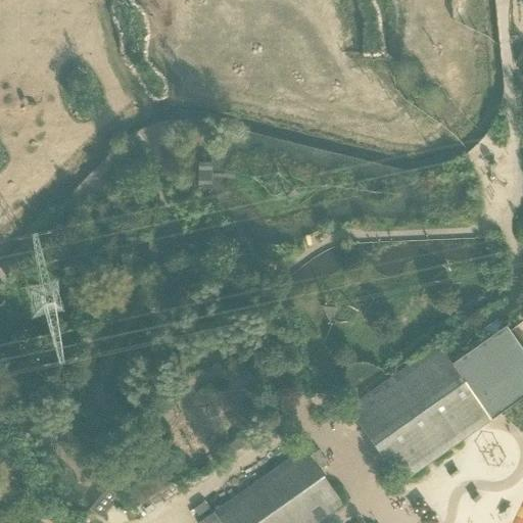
[(211,159),(197,159),(197,186),(211,186),(211,159)]
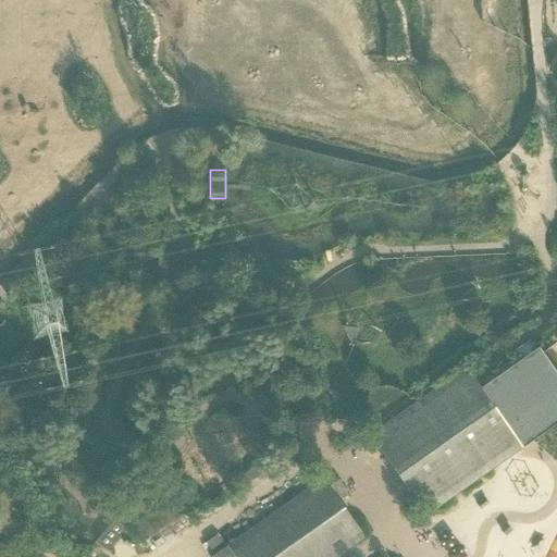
[(466,367),(369,435),(383,456),(387,462),(395,473),(400,481),(415,500),(425,517),(495,468),(512,455),(517,453),(522,448),(556,424),(556,374),(539,348),(481,388),(473,376),(469,371),(466,367)]
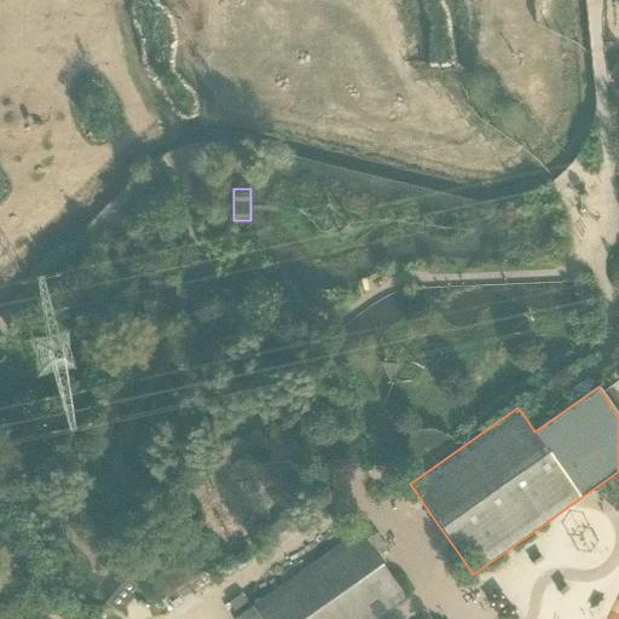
[(375,618),(405,597),(358,532),(235,618),(375,618)]
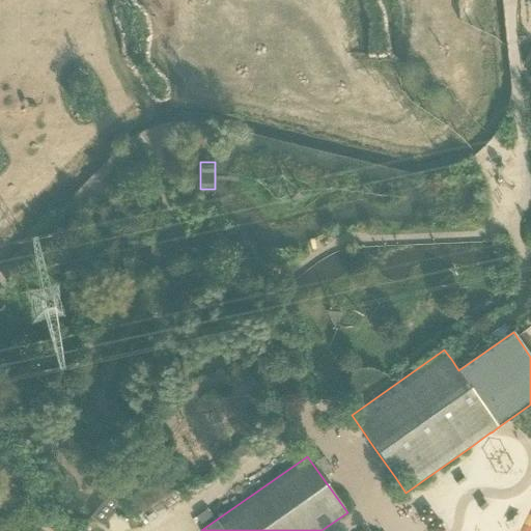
[(459,471),(451,478),(457,485),(466,478),(459,471)]
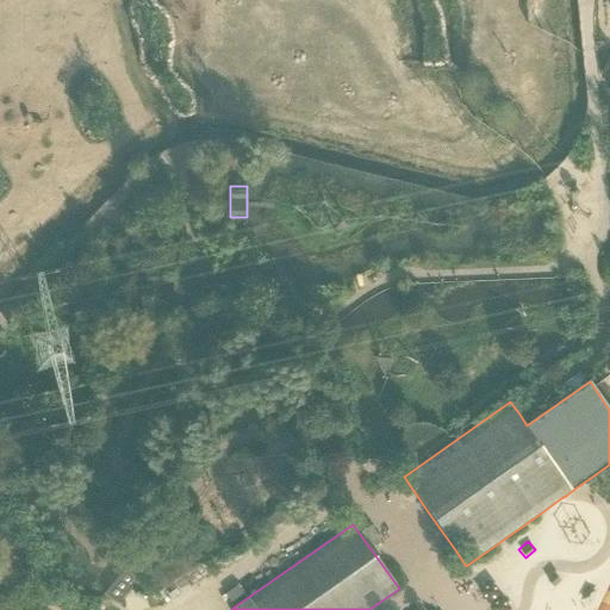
[(554,573),(547,580),(553,586),(561,579),(554,573)]
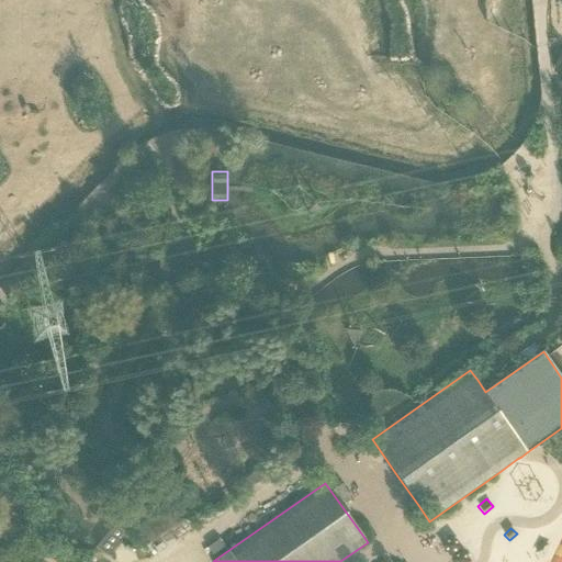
[(561,561),(561,535),(550,561),(561,561)]
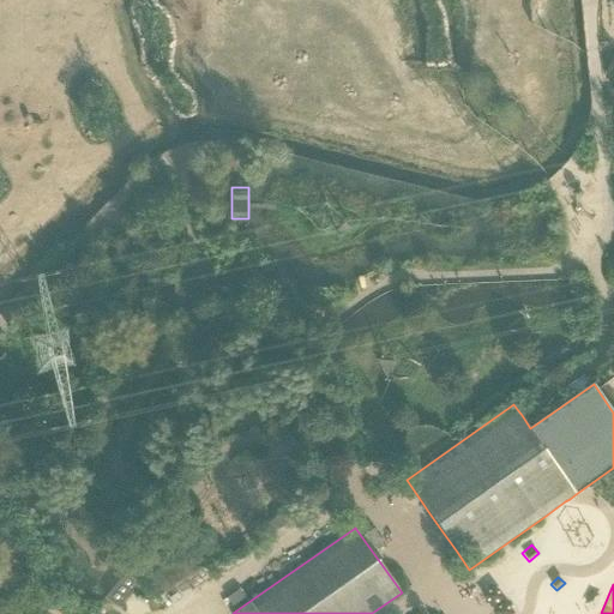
[(587,589),(582,602),(596,608),(601,595),(587,589)]
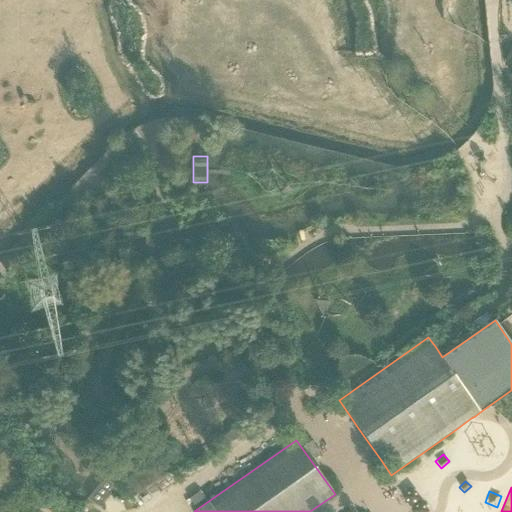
[(201,495),(190,502),(195,509),(205,502),(201,495)]
